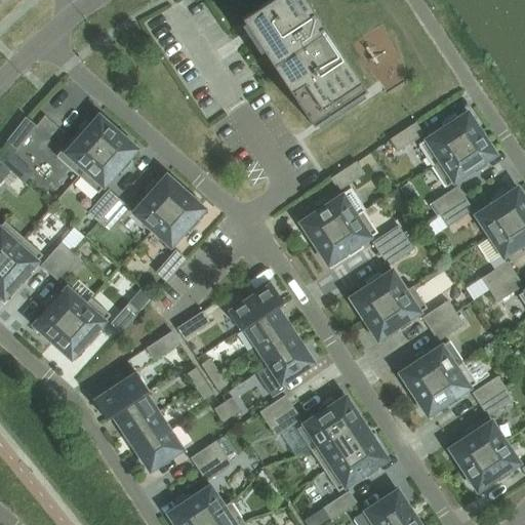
[(282,0),(245,25),(256,40),(310,5),(306,0),(282,0)]
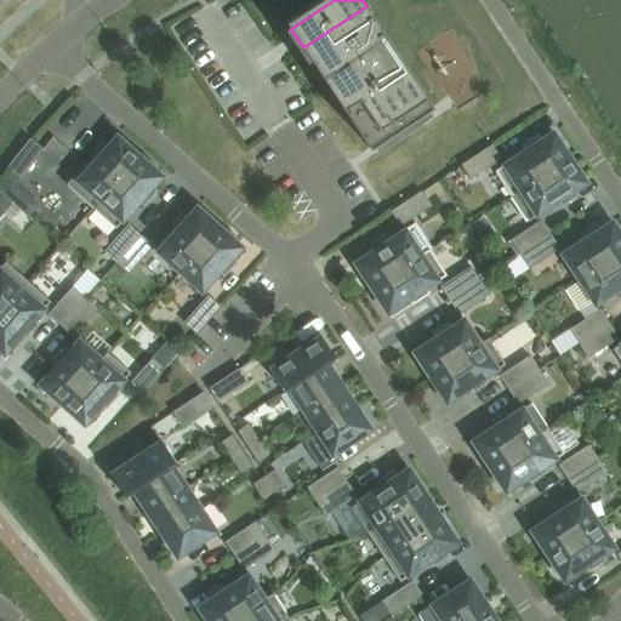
[(433,108),(366,6),(303,47),(370,149),(433,108)]
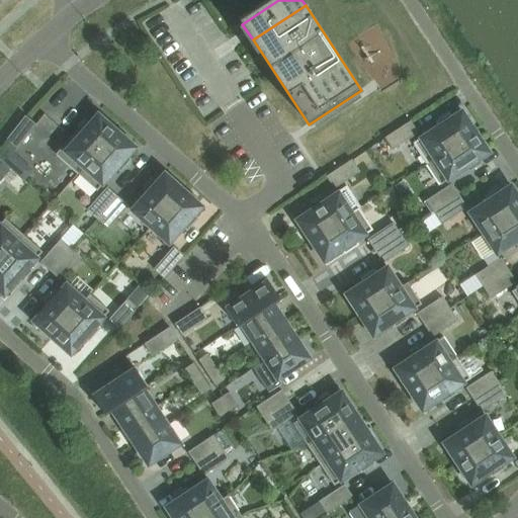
[(427,164),(476,132),(475,130),(477,128),(470,120),(468,121),(461,111),(452,117),(449,113),(435,122),(438,126),(413,143),(427,164)]
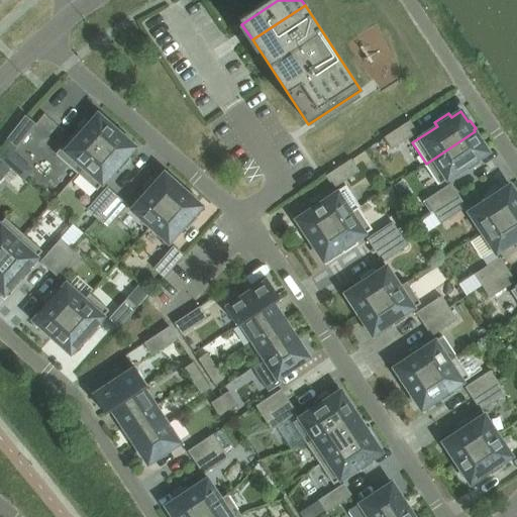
[(78,174),(116,130),(115,129),(116,128),(108,121),(107,122),(98,114),(90,123),(86,119),(64,144),(55,136),(46,145),(57,153),(56,154),(78,174)]
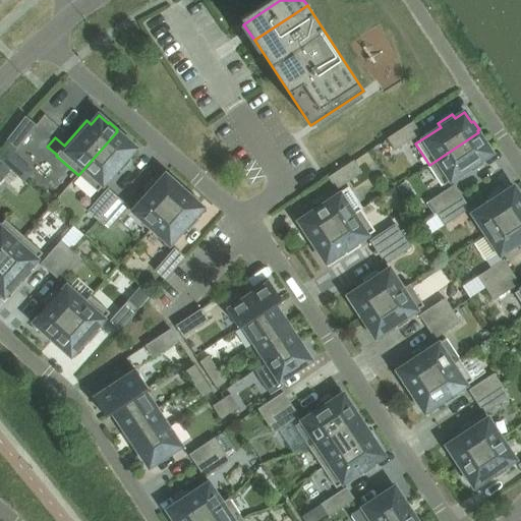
[(17,150),(37,126),(25,117),(6,140),(17,150)]
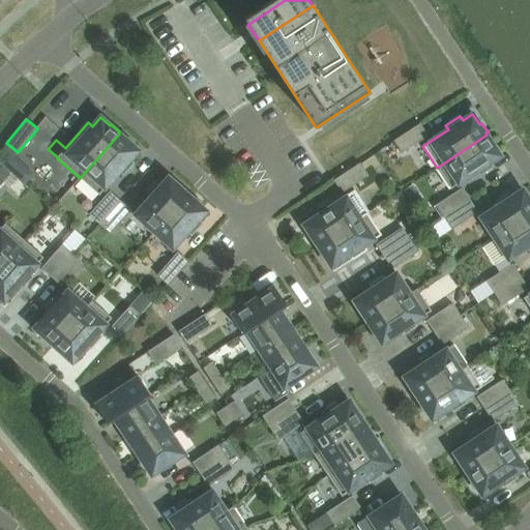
[(402,153),(428,137),(420,124),(393,142),(402,153)]
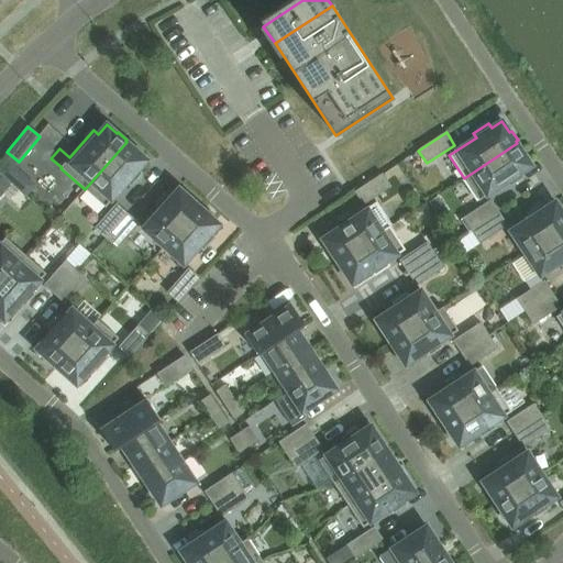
[(131,187),(143,174),(139,170),(147,161),(127,142),(85,189),(106,208),(127,184),(131,187)]
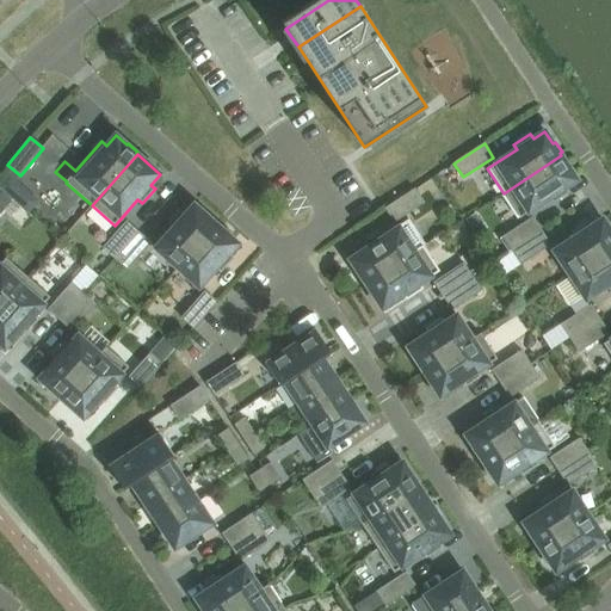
[(566,187),(578,180),(561,155),(504,193),(520,218),(549,199),(553,204),(569,192),(566,187)]
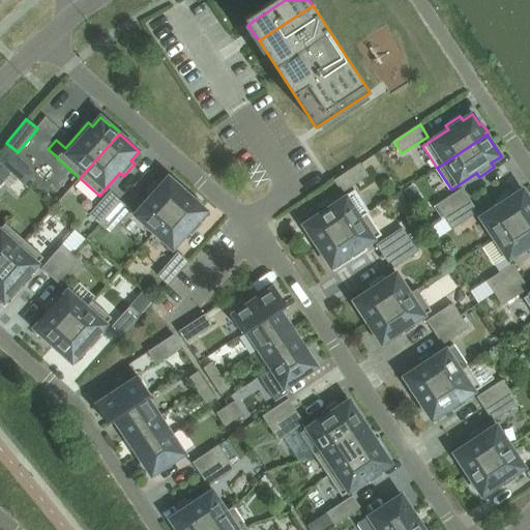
[(342,193),(367,176),(360,164),(334,181),(342,193)]
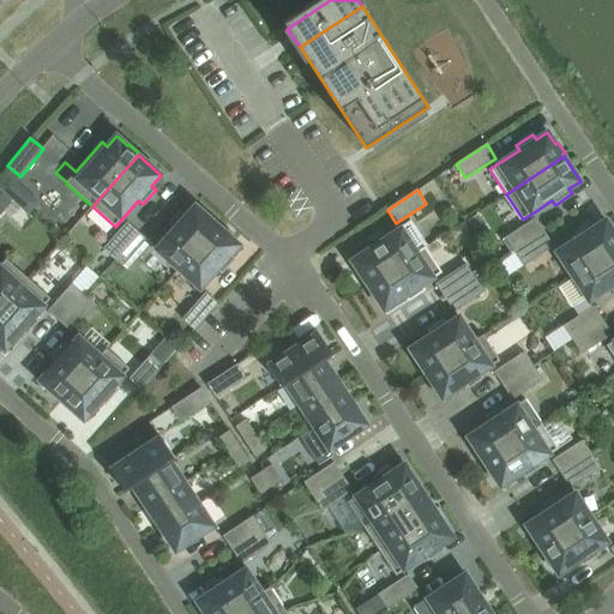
[(178,270),(217,226),(216,223),(217,222),(208,214),(206,215),(196,205),(186,216),(181,212),(168,227),(173,230),(156,250),(178,270)]
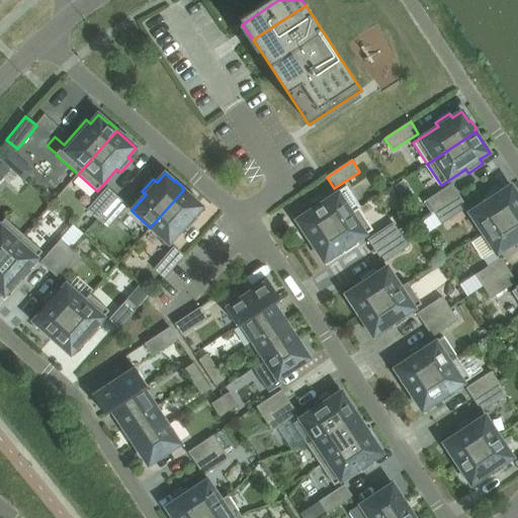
[(434,212),(459,196),(451,184),(426,200),(434,212)]
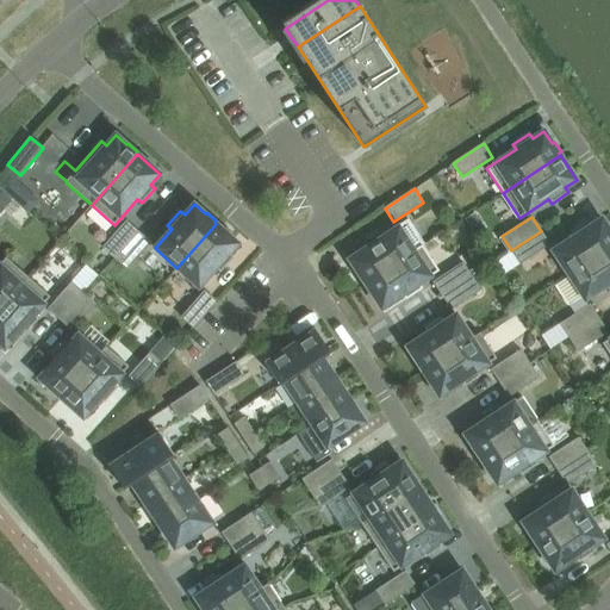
[(568,275),(609,248),(609,229),(609,230),(602,218),(590,225),(587,221),(571,231),(573,237),(553,250),(568,275)]
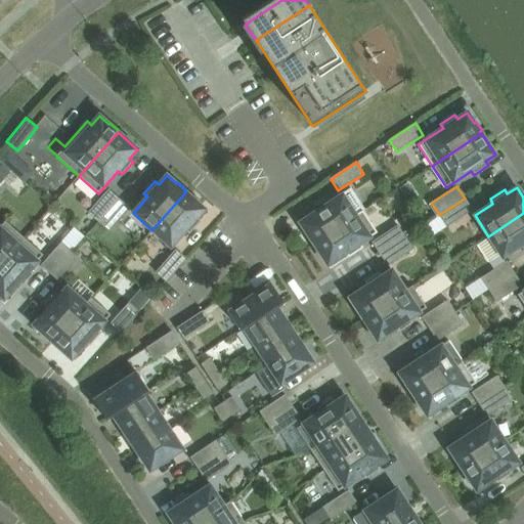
[(313,244),(356,216),(355,215),(362,211),(362,212),(364,211),(351,189),(332,202),(330,198),(315,207),(317,211),(300,222),(306,232),(305,234),(310,243),(312,242),(313,244)]
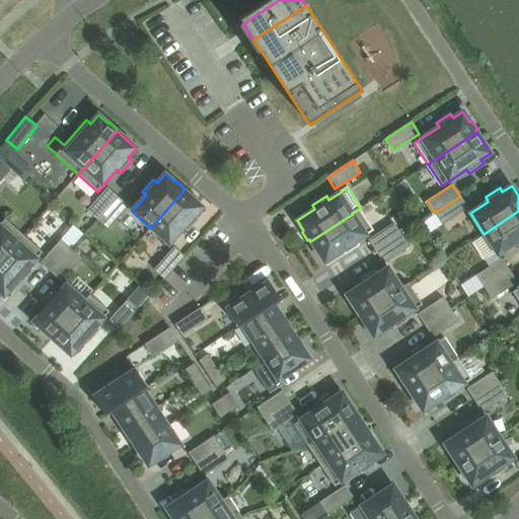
[(97,220),(118,198),(107,189),(87,211),(97,220)]
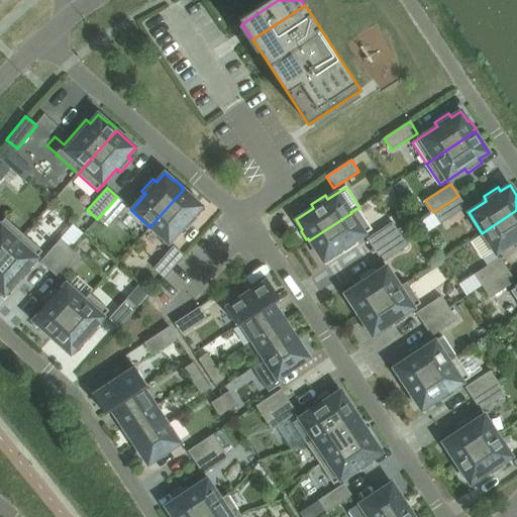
[(198,218),(194,215),(202,206),(183,190),(149,227),(169,243),(183,227),(187,231),(198,218)]
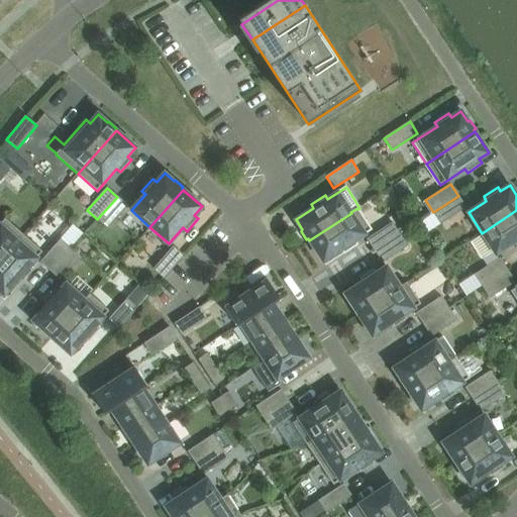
[(440,224),(467,207),(458,196),(433,212),(440,224)]
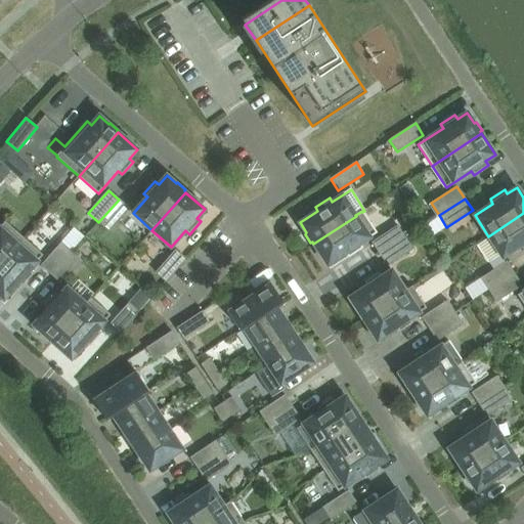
[(108,231),(129,209),(119,200),(98,222),(108,231)]
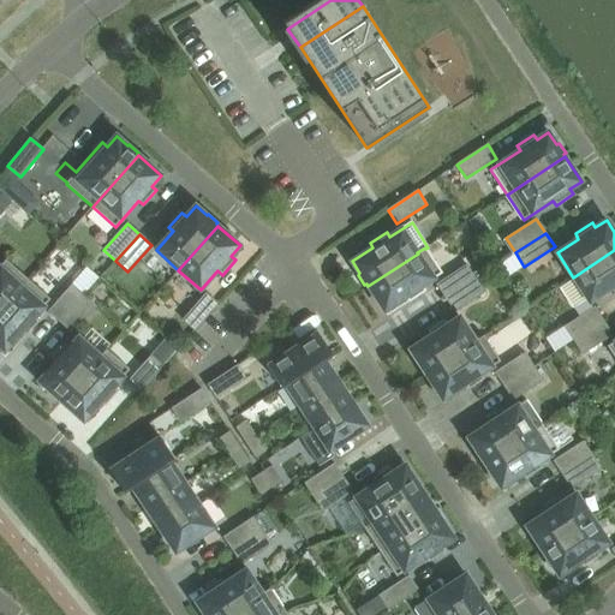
[(423,286),(442,273),(425,249),(425,248),(417,252),(418,254),(368,286),(384,311),(406,297),(408,302),(425,291),(423,286)]
